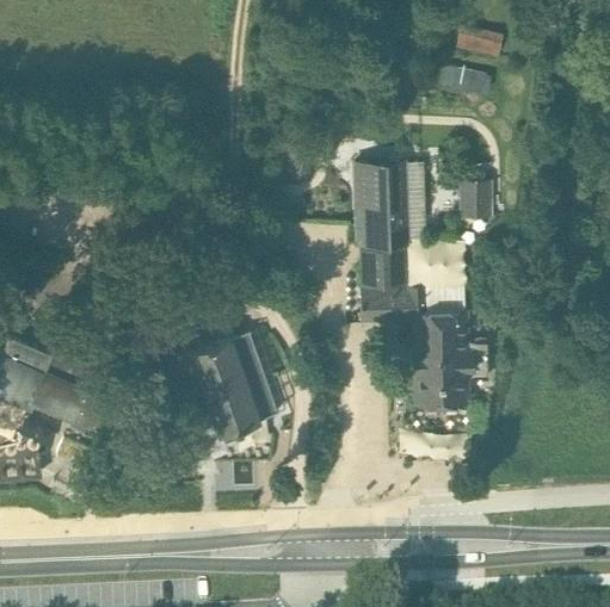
[(504,33),(463,24),(457,48),(500,56),(504,33)]
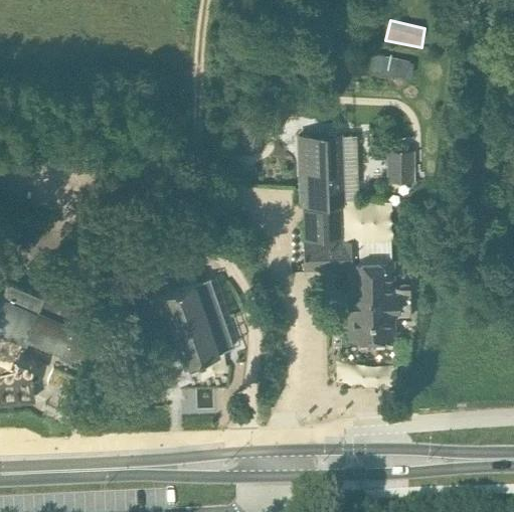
[(378,56),(375,72),(407,78),(410,62),(378,56)]
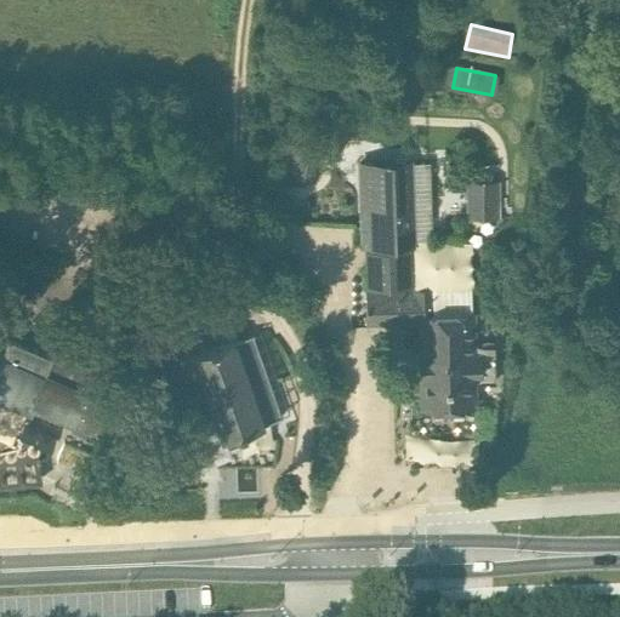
[(413,164),(359,166),(363,250),(415,247),(413,164)]
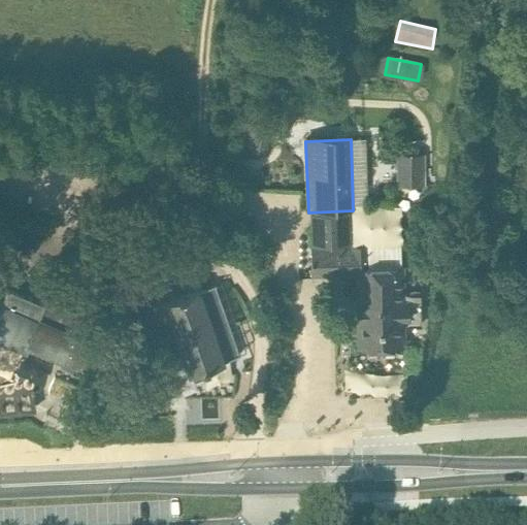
[(400,163),(400,186),(425,186),(424,162),(424,155),(400,156),(400,163)]
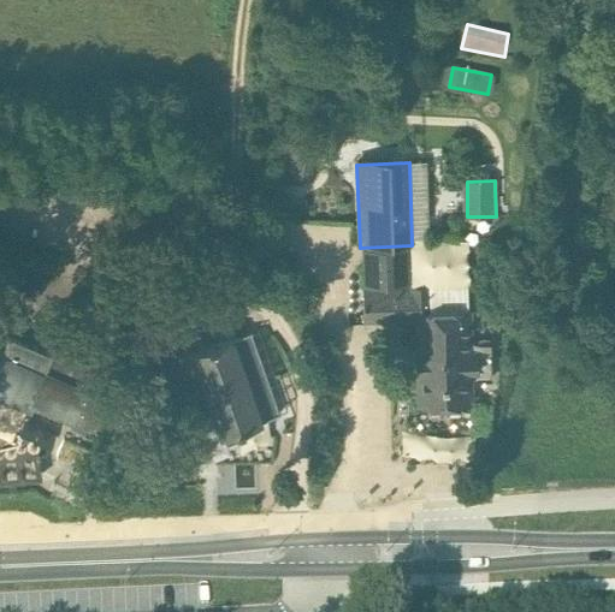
[(473,404),(472,381),(491,380),(490,345),(473,346),(472,313),(469,313),(467,287),(364,292),(364,325),(421,324),(421,356),(417,356),(417,376),(419,376),(420,406),(473,404)]
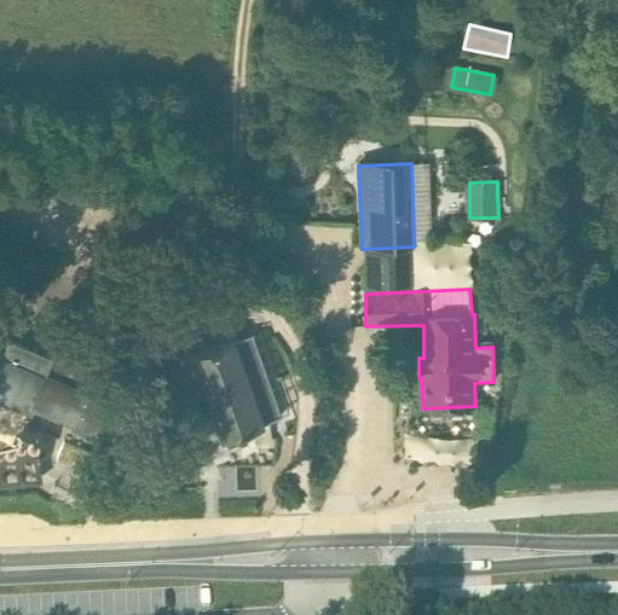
[(264,423),(282,417),(254,336),(236,343),(235,341),(212,349),(206,352),(156,369),(167,400),(172,399),(178,418),(172,421),(177,431),(169,434),(173,448),(204,439),(206,445),(224,439),(265,425),(264,423)]
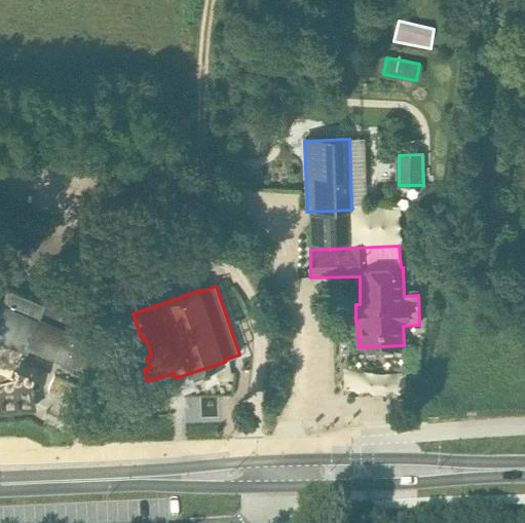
[(79,374),(94,340),(75,332),(82,314),(47,300),(45,306),(9,292),(0,311),(0,339),(28,351),(31,344),(66,360),(63,367),(79,374)]
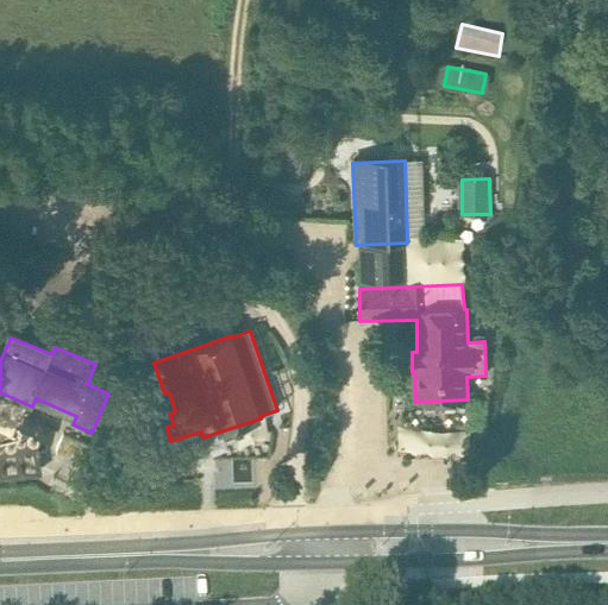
[(48,449),(50,446),(0,424),(0,477),(24,477),(42,474),(38,454),(41,454),(43,453),(46,451),(48,449)]
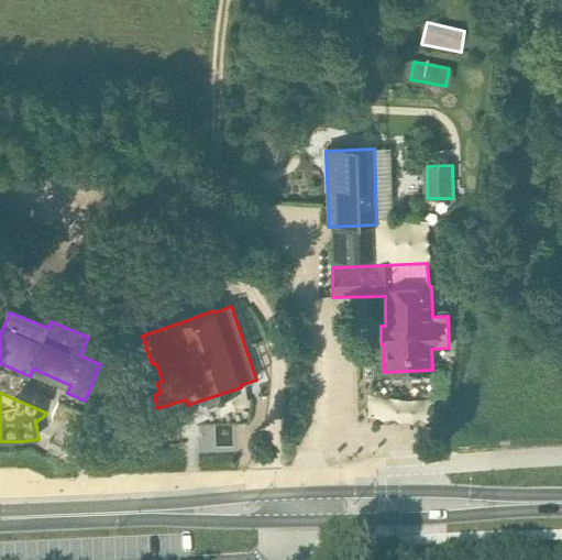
[(371,398),(371,419),(436,421),(437,401),(371,398)]
